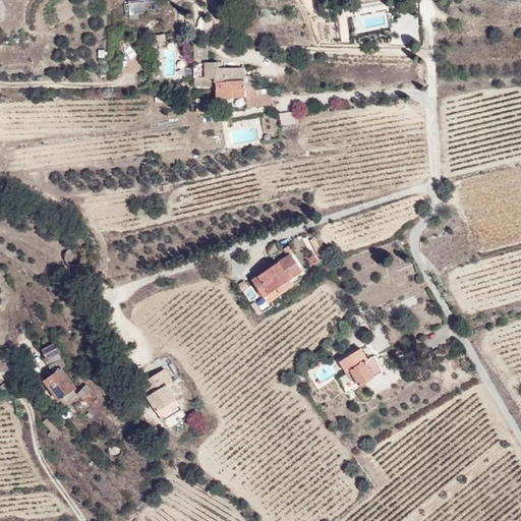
[(157,0),(122,0),(123,11),(157,11),(157,0)]
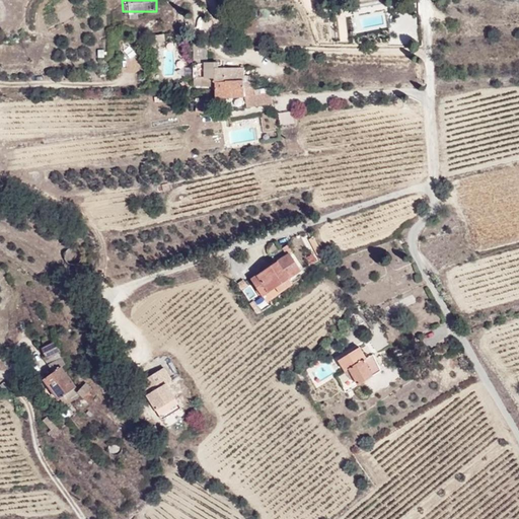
[(214,95),(243,95),(243,65),(214,65),(214,61),(194,61),(194,85),(214,85),(214,95)]
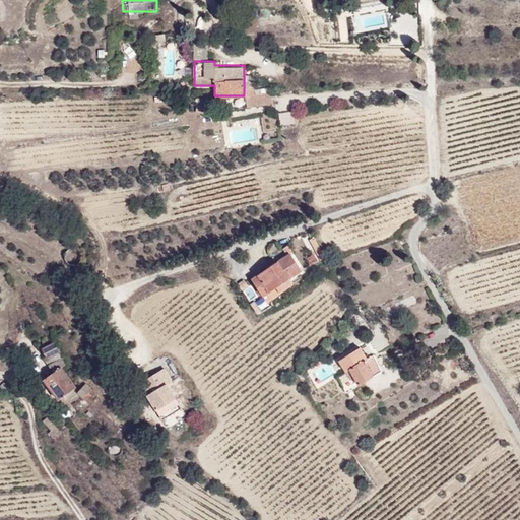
[(272,104),(270,86),(245,88),(247,106),(272,104)]
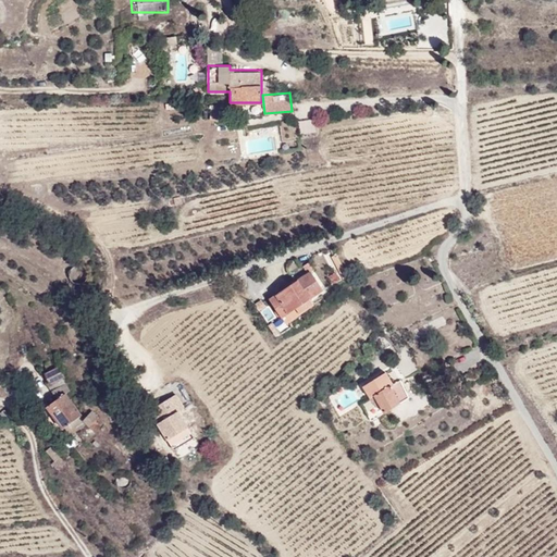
[(285,322),(329,293),(311,268),(269,296),(285,322)]
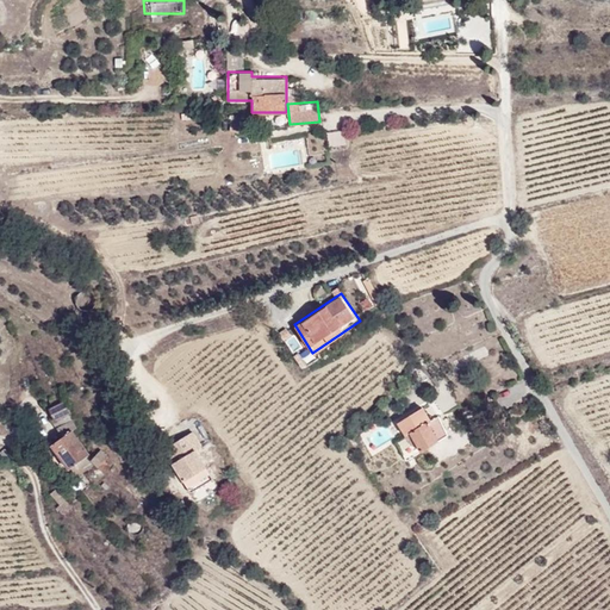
[(87,305),(87,296),(78,296),(78,305),(87,305)]
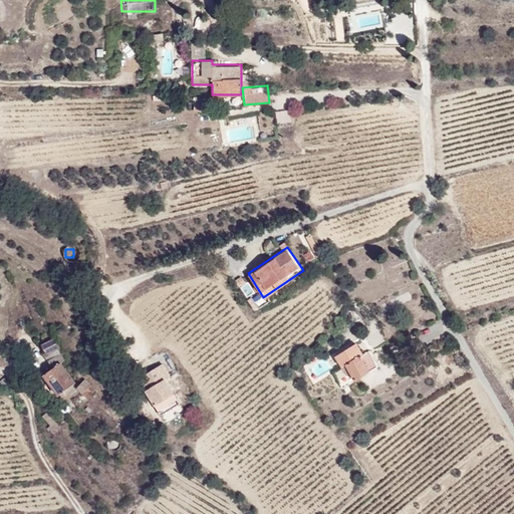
[(237,280),(252,307),(262,302),(246,275),(237,280)]
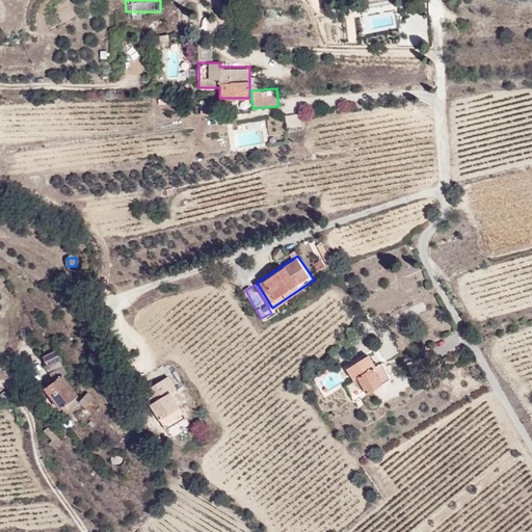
[(53,350),(42,356),(52,375),(63,369),(53,350)]
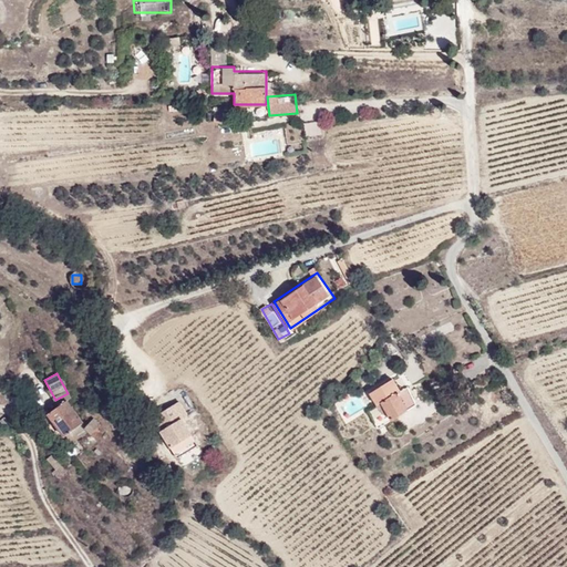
[(369,390),(381,412),(387,410),(391,416),(416,402),(408,385),(401,389),(394,375),(369,390)]
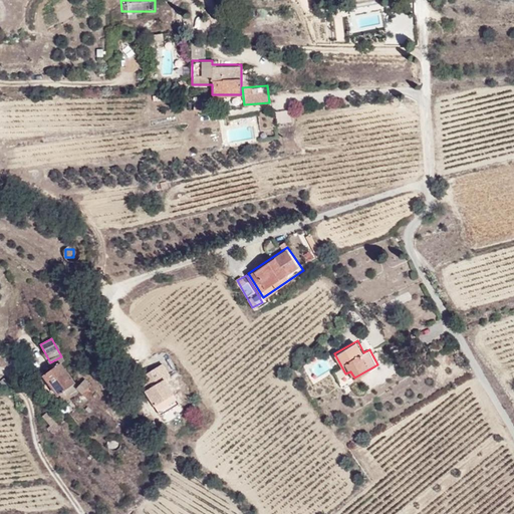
[(59,395),(76,380),(59,359),(42,373),(59,395)]
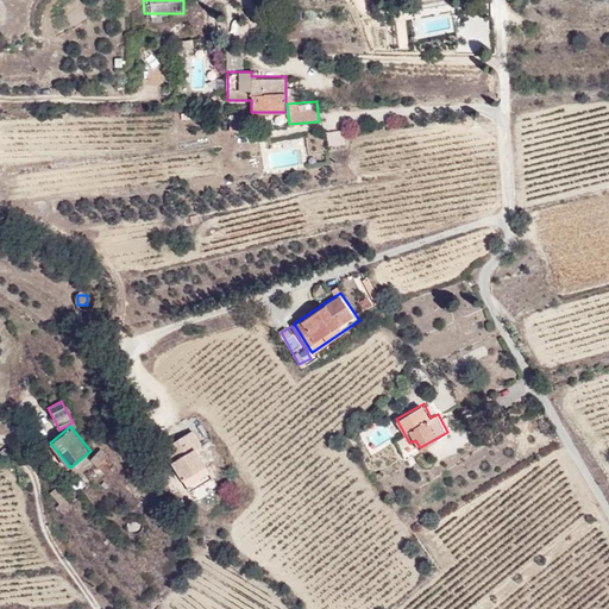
[(164,444),(188,489),(213,477),(196,445),(203,441),(196,428),(164,444)]
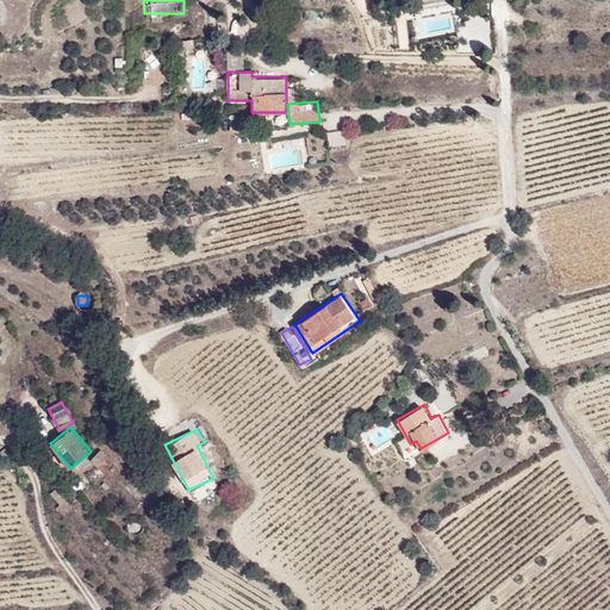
[(199,446),(213,475),(225,470),(211,440),(199,446)]
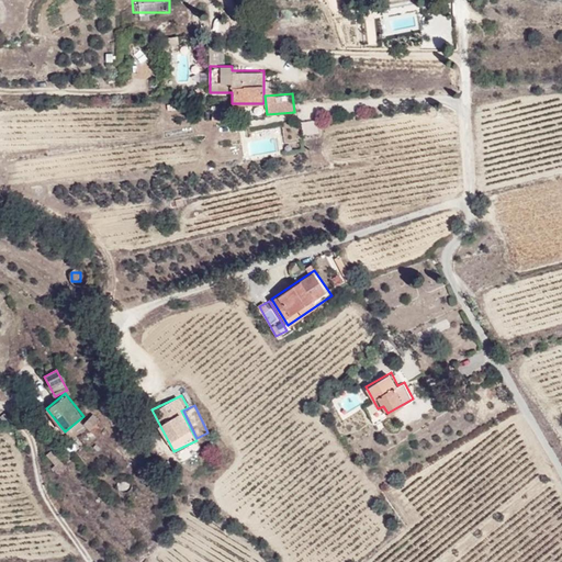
[(92,413),(82,423),(97,437),(107,427),(92,413)]
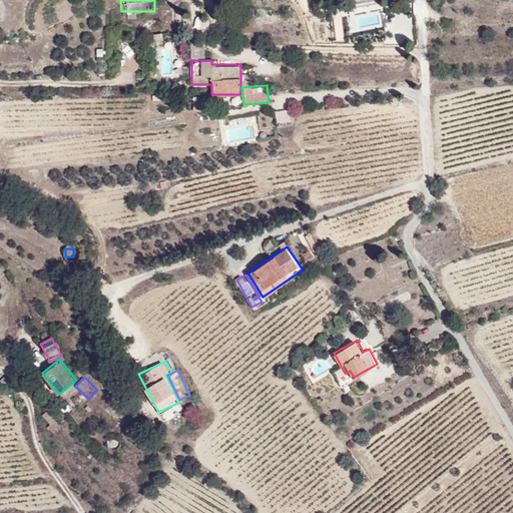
[(54,431),(60,426),(49,411),(42,416),(54,431)]
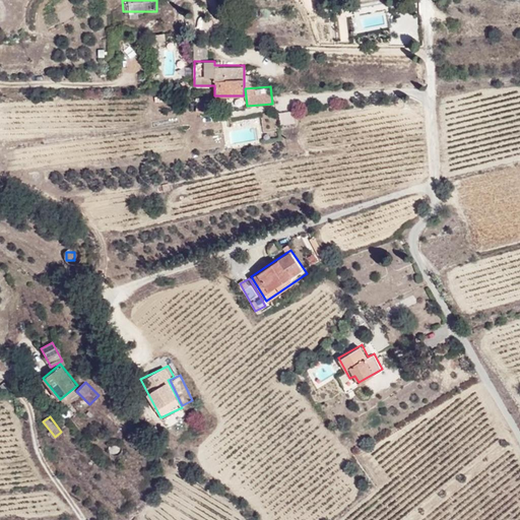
All buildings are outlined.
